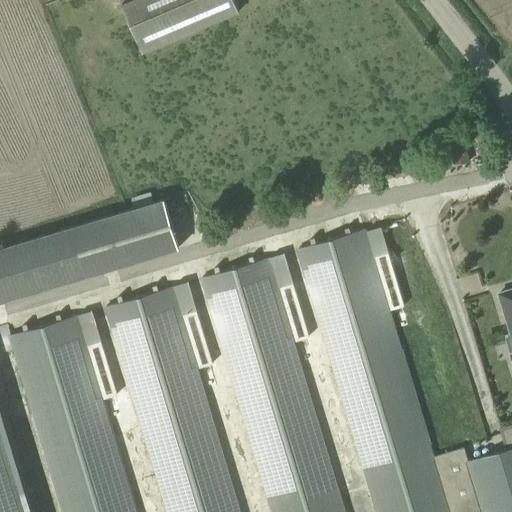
[(142,52),(239,12),(233,0),(135,0),(123,5),(142,52)]
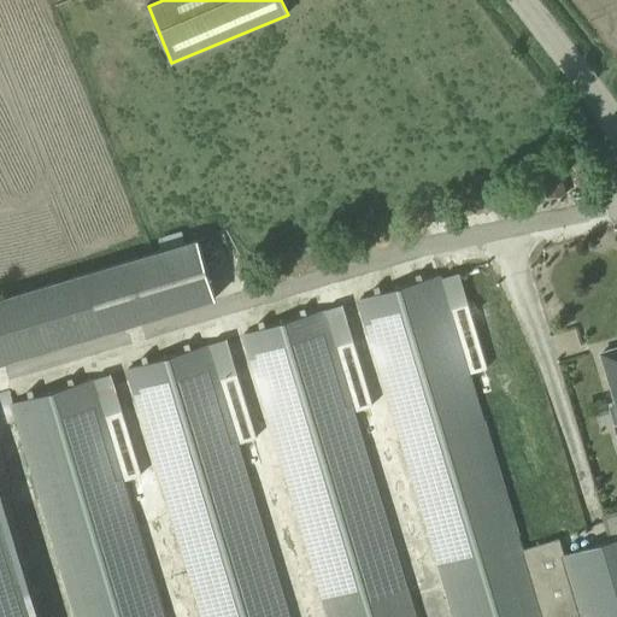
[(550,199),(566,194),(558,166),(541,171),(550,199)]
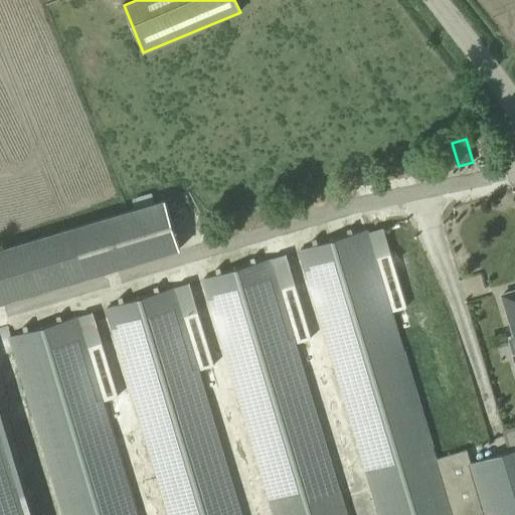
[(0,302),(181,248),(166,200),(0,249),(0,302)]
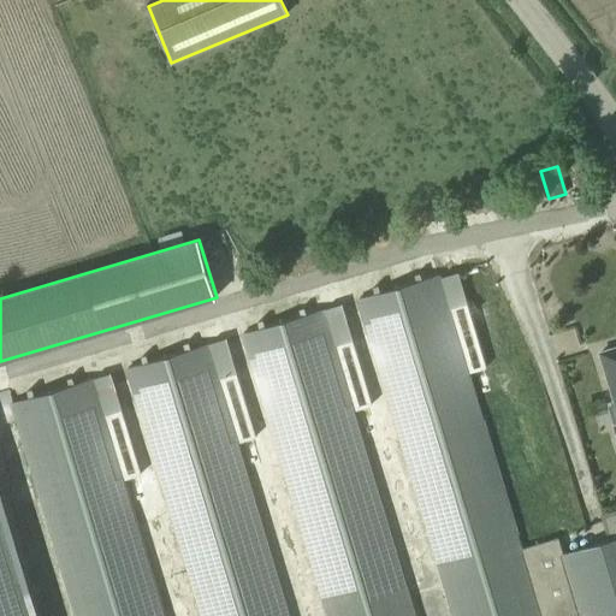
[(456,271),(439,276),(439,274),(360,298),(345,303),(357,342),(372,337),(456,615),(416,615),(353,407),(369,402),(339,306),(324,311),(324,309),(244,332),(330,615),(290,615),(238,442),(254,437),(225,339),(209,344),(208,343),(130,366),(203,615),(163,615),(122,477),(137,472),(108,375),(93,380),(92,378),(16,401),(81,615),(35,615),(0,498),(0,615),(615,615),(615,511),(603,516),(609,539),(564,552),(560,538),(522,550),(520,540),(468,372),(485,368),(456,271)]
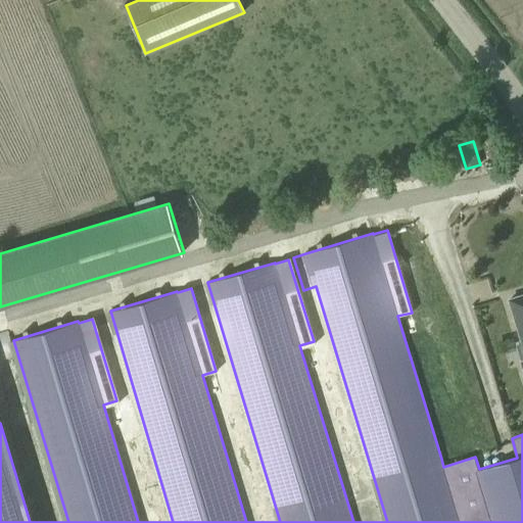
[(522,294),(511,298),(522,338),(522,343),(519,344),(522,357),(522,294)]
